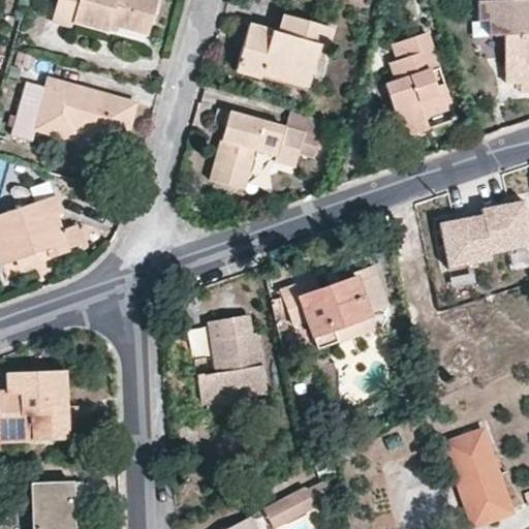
[(58,0),(53,20),(71,25),(73,22),(109,31),(112,20),(119,22),(119,25),(149,33),(157,0),(58,0)]
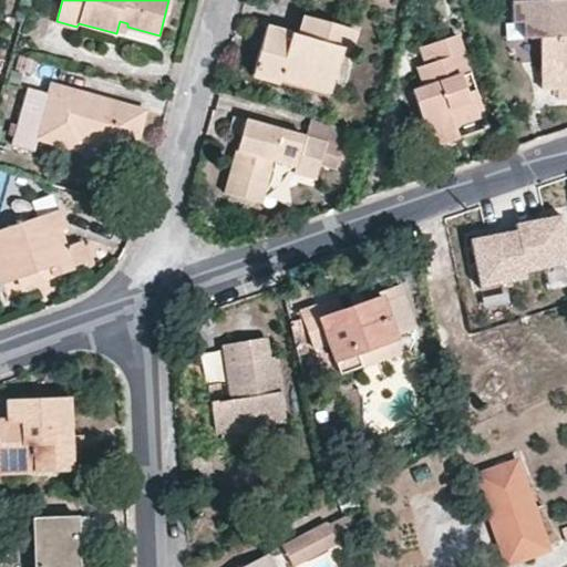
[(524,40),(540,39),(543,90),(558,90),(558,100),(566,99),(566,0),(542,1),(542,0),(511,0),(513,23),(523,23),(524,40)]
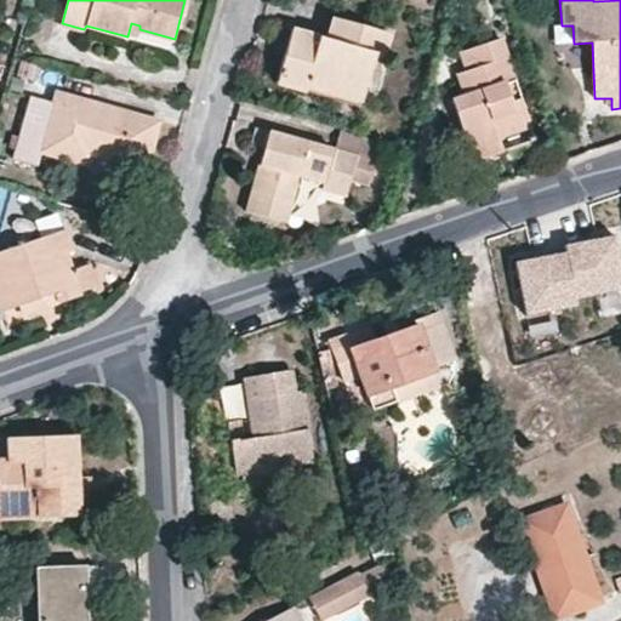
[(383,57),(389,34),(332,18),(326,39),(303,33),(296,56),(285,52),(278,83),(306,91),(306,89),(308,80),(363,96),(370,70),(375,55),(383,57)]
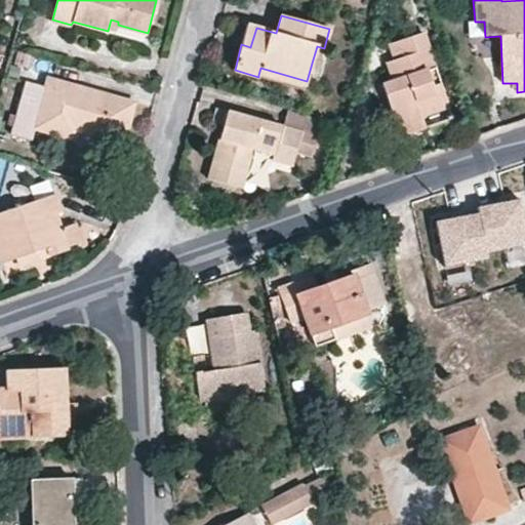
[(118,22),(111,19),(108,31),(115,33),(118,25),(118,22)]
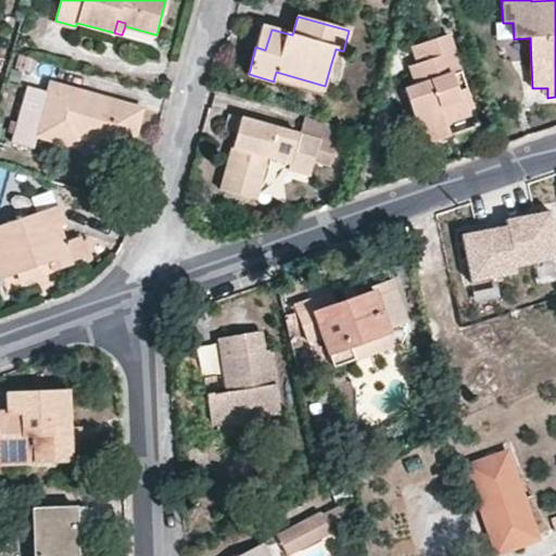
[(272,29),(262,26),(255,47),(265,50),(272,29)]
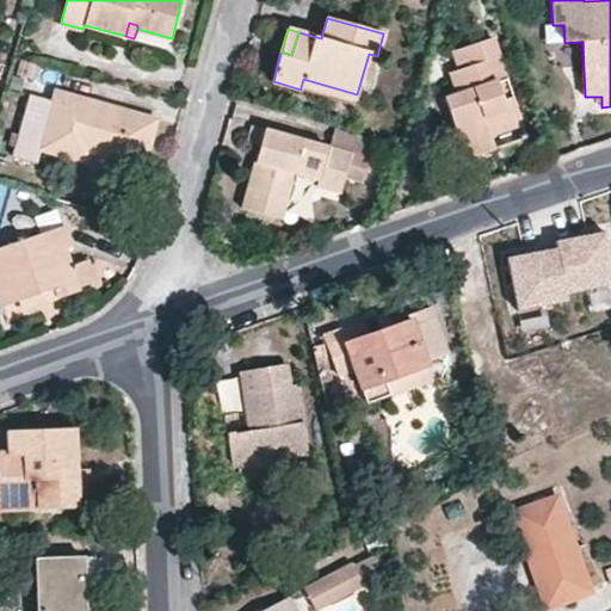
[(507,80),(494,38),(454,51),(460,71),(450,73),(457,94),(445,99),(463,152),(493,141),(489,128),(487,121),(497,117),(499,124),(519,117),(513,97),(504,100),(498,84),(507,80)]
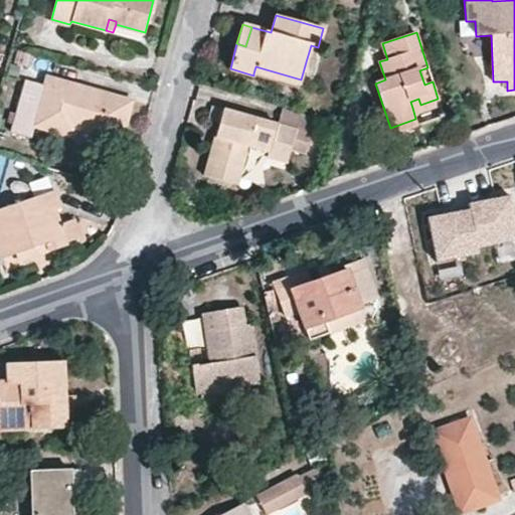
[(307,58),(314,60),(318,47),(311,45),(307,58)]
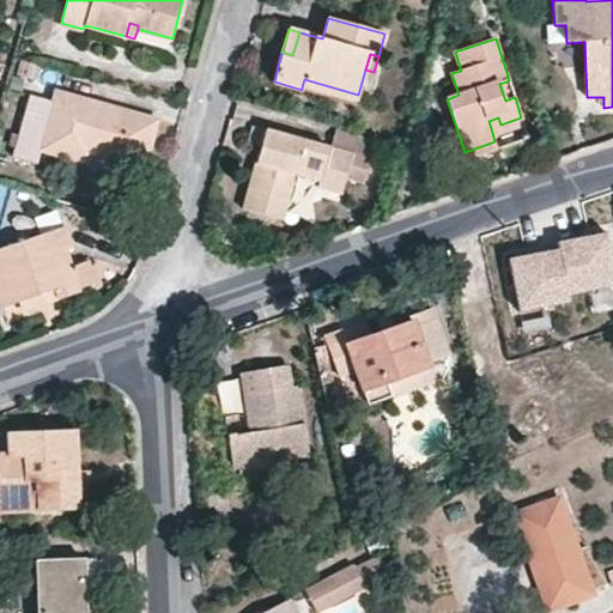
[(304,79),(302,87),(357,103),(358,95),(304,79)]
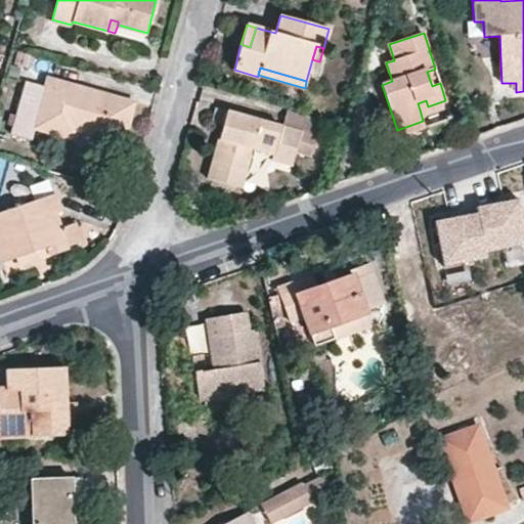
[(432,86),(440,83),(435,69),(427,72),(432,86)]
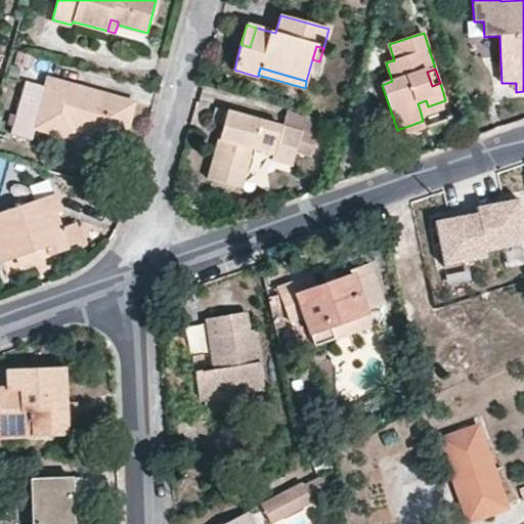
[(132,103),(48,79),(46,87),(26,82),(10,133),(31,139),(34,128),(73,138),(76,130),(121,142),(132,103)]
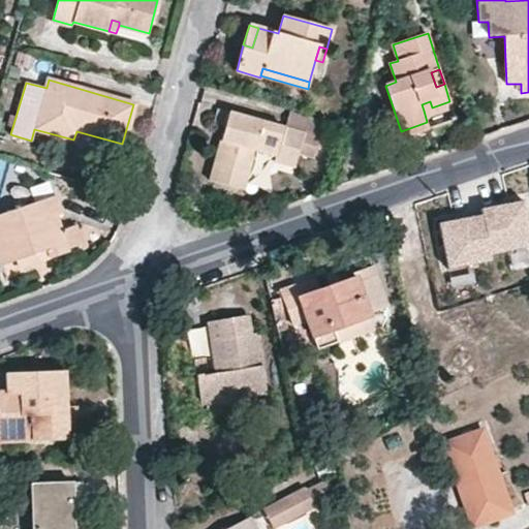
[(422,104),(424,111),(432,107),(430,101),(422,104)]
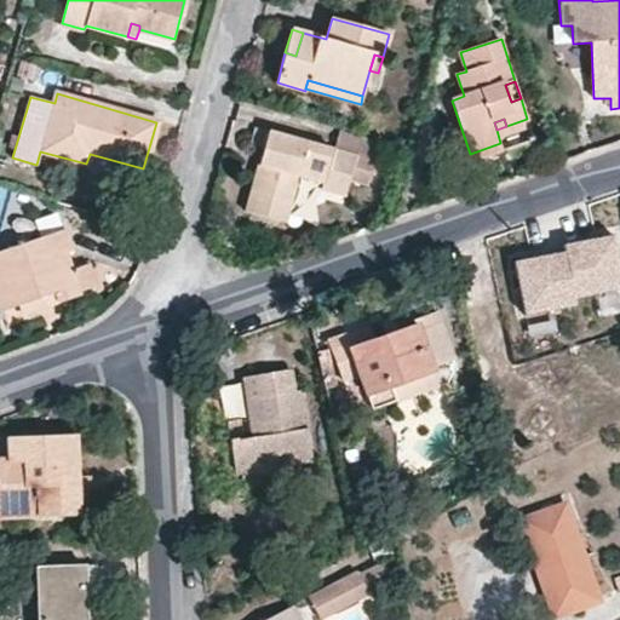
[(345,196),(356,156),(257,128),(252,145),(263,149),(246,212),(285,222),(298,178),(323,184),(322,189),(345,196)]
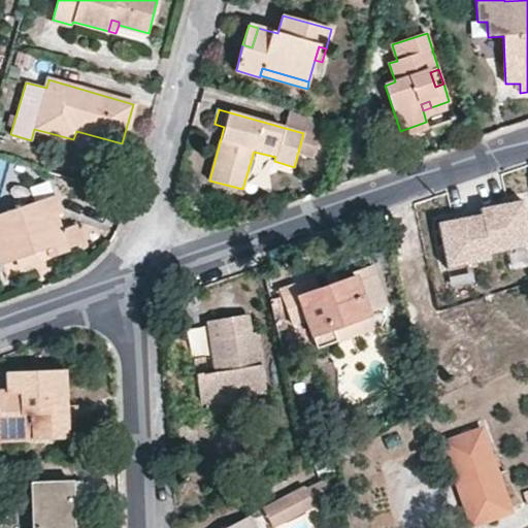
[(429,130),(426,122),(400,131),(403,139),(429,130)]
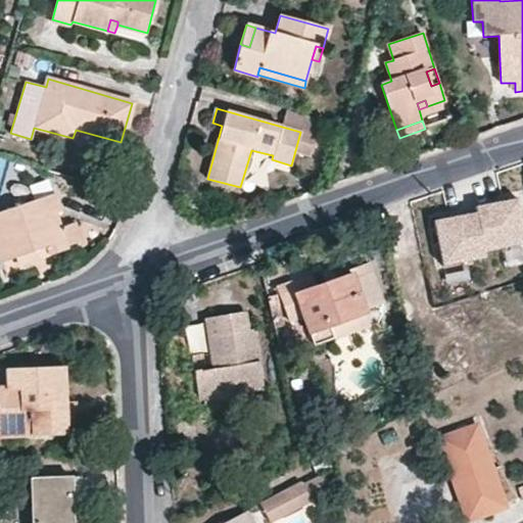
[(60,211),(55,194),(0,212),(0,259),(14,255),(46,245),(49,254),(67,248),(66,245),(81,241),(75,224),(61,228),(55,212),(60,211)]
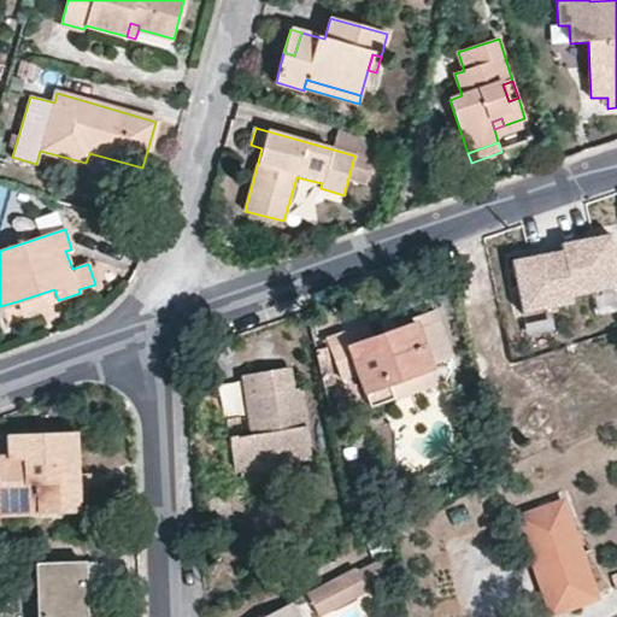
[(560,242),(563,251),(570,295),(616,286),(616,265),(611,234),(560,242)]
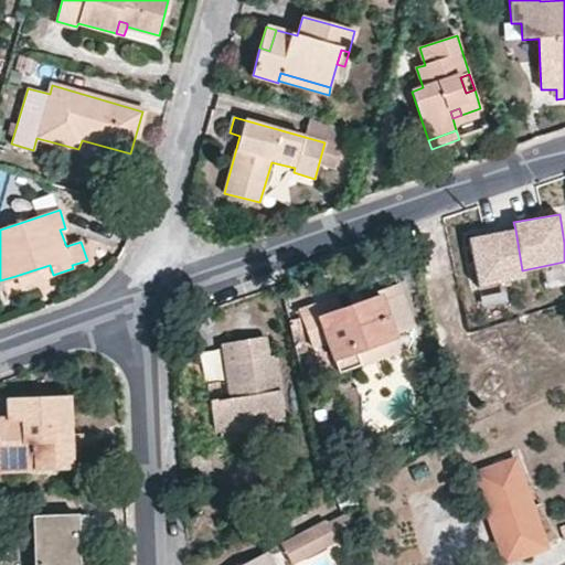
[(515,230),(470,237),(478,286),(524,277),(522,270),(515,230)]
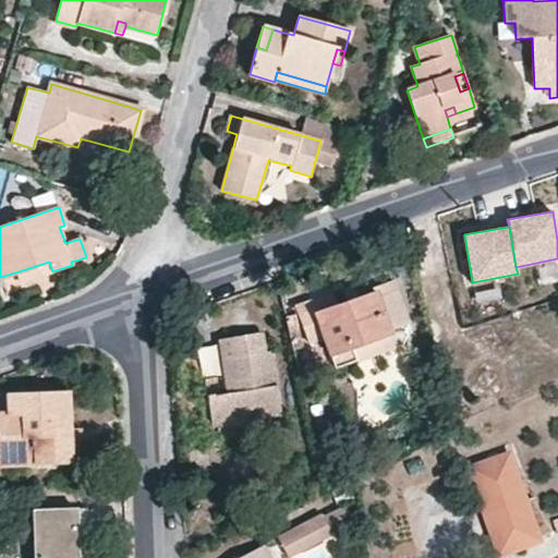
[(15,273),(19,282),(52,271),(49,262),(15,273)]
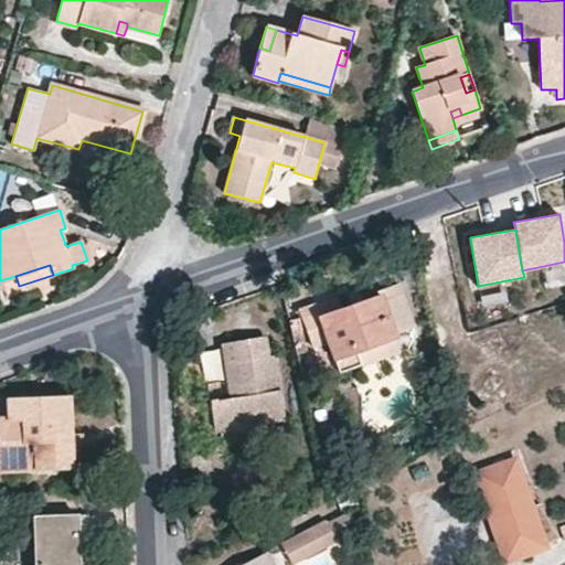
[(383,295),(363,301),(361,299),(340,306),(337,297),(315,305),(329,344),(336,362),(396,341),(394,336),(414,329),(398,285),(383,291),(383,295)]
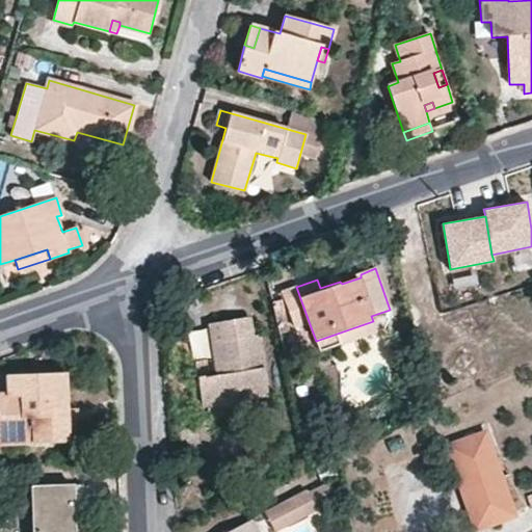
[(317,280),(320,288),(340,282),(337,272),(317,280)]
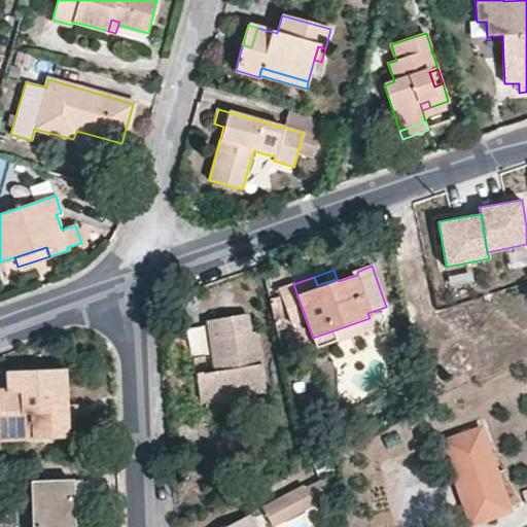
[(293,284),(279,289),(291,326),(307,321),(293,284)]
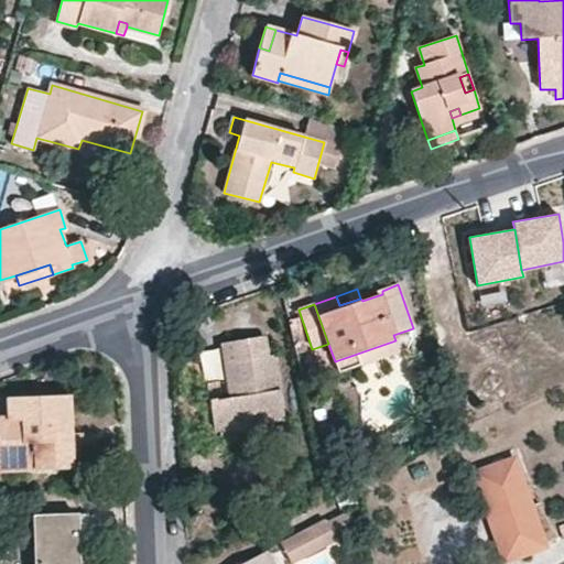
[(240,381),(242,396),(230,398),(210,401),(214,426),(284,415),(275,356),(267,356),(264,337),(223,344),(229,383),(240,381)]
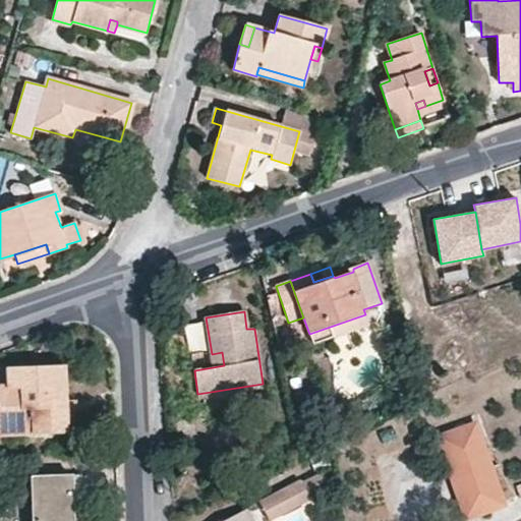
[(309,334),(313,345),(368,325),(365,314),(309,334)]
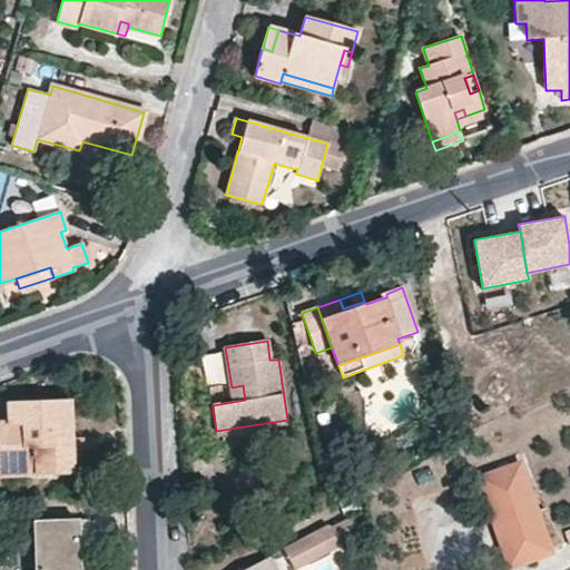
[(243,385),(232,387),(233,402),(245,400),(243,385)]
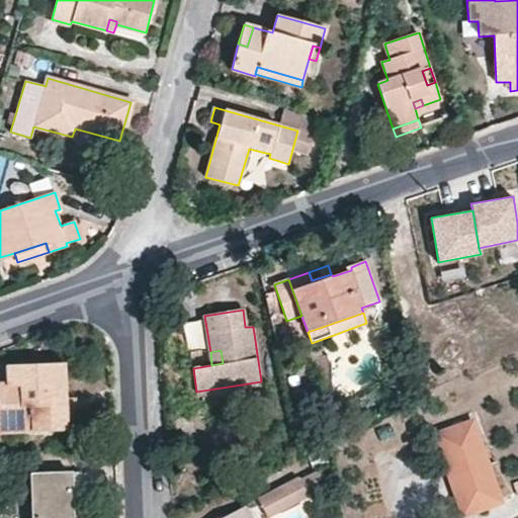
[(66,429),(63,364),(7,367),(7,383),(0,383),(0,432),(30,431),(30,430),(66,429)]
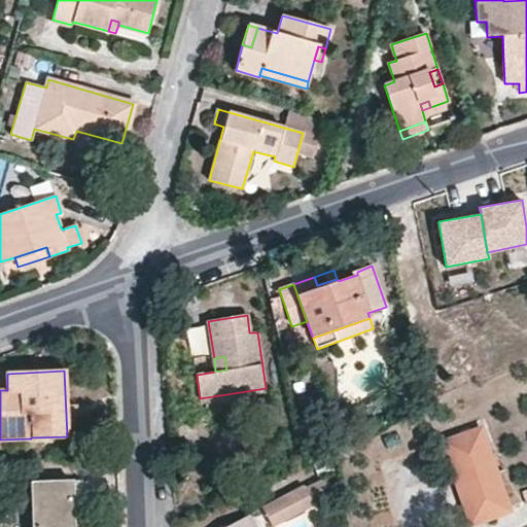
[(201,405),(232,399),(267,394),(266,388),(200,398),(201,405)]
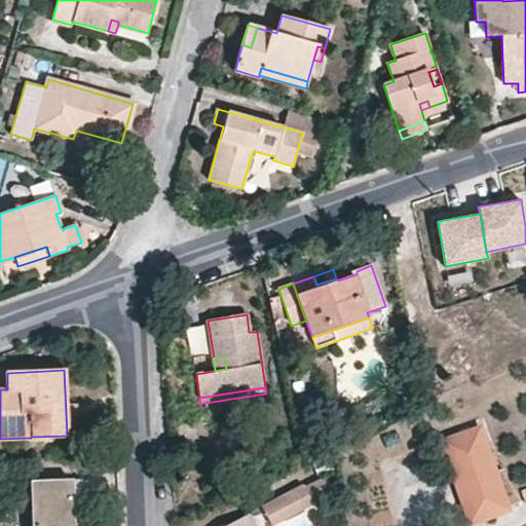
[(196,427),(189,428),(188,427),(181,428),(182,442),(189,441),(189,440),(197,439),(196,427)]
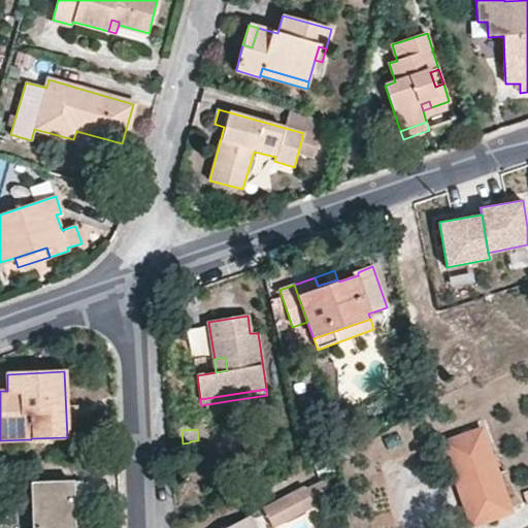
[(444,446),(472,524),(513,509),(484,431),(444,446)]
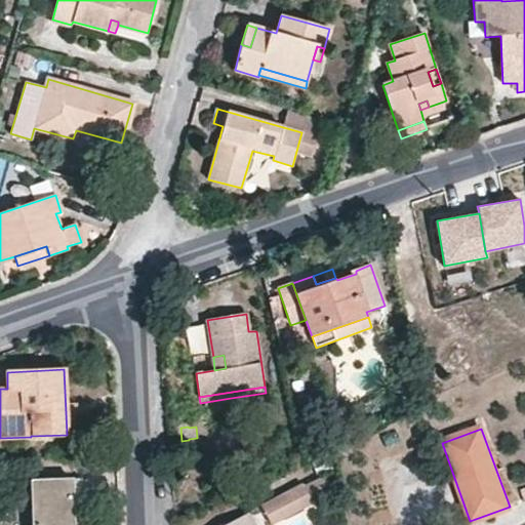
[(288,454),(291,462),(301,457),(298,449),(288,454)]
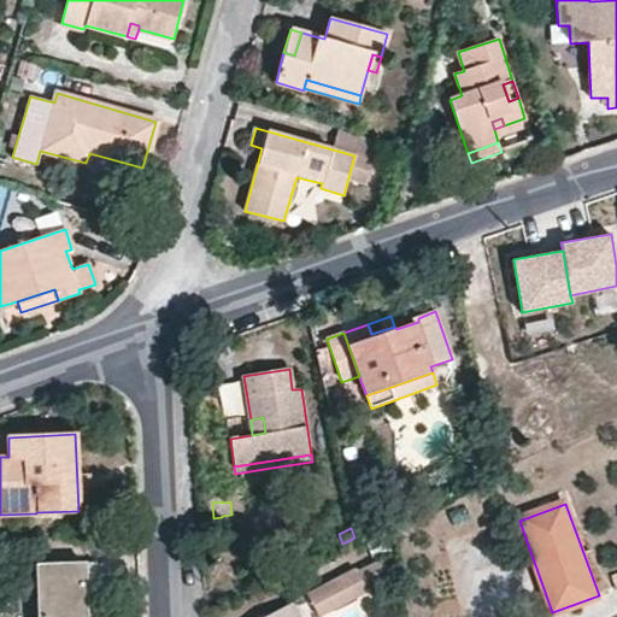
[(98,605),(97,564),(36,565),(37,616),(87,616),(87,605),(98,605)]
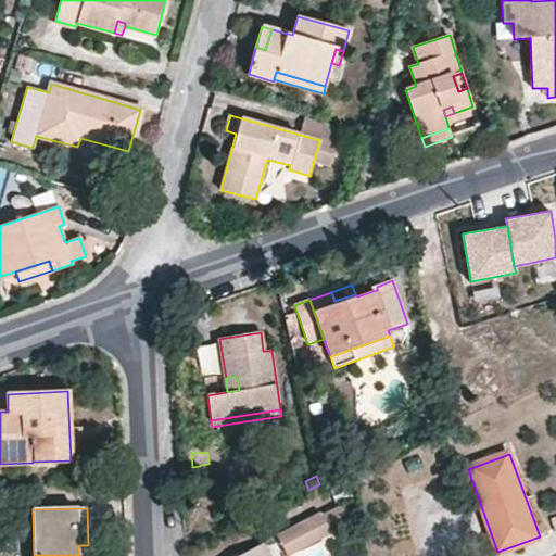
[(279,535),(289,555),(331,533),(321,514),(279,535)]
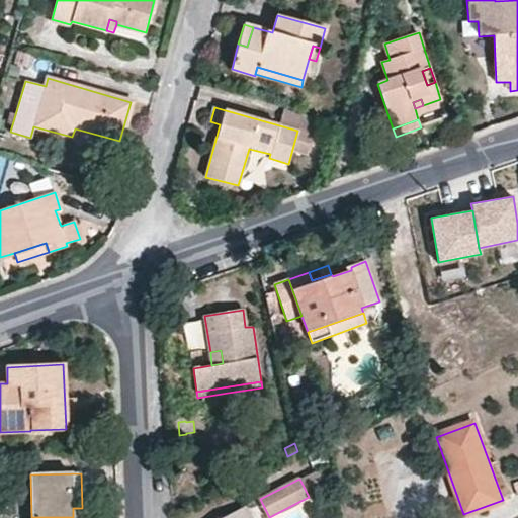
[(251,517),(245,507),(223,517),(251,517)]
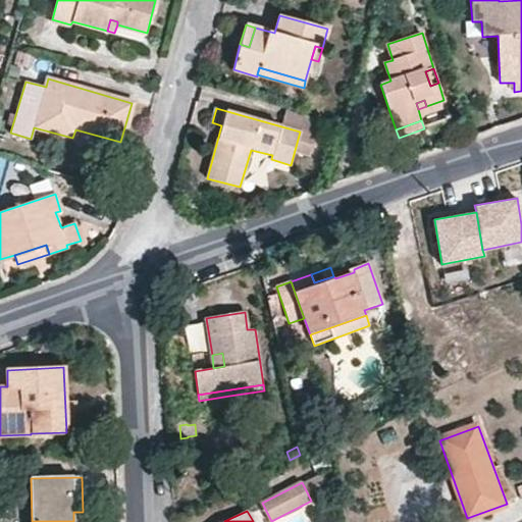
[(73,521),(83,521),(83,512),(73,512),(73,521)]
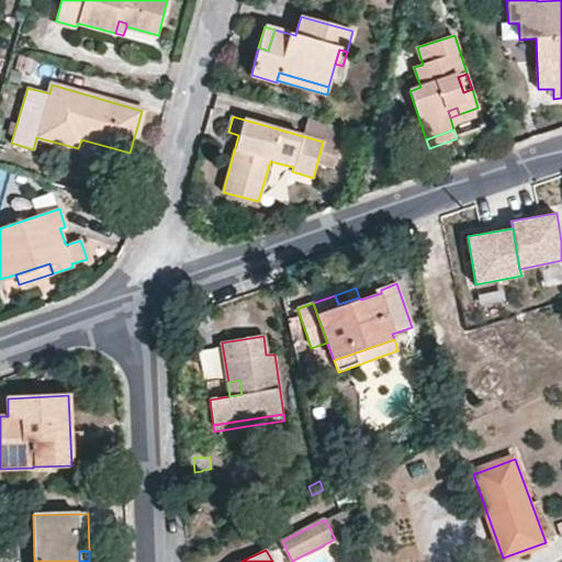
All buildings are outlined.
